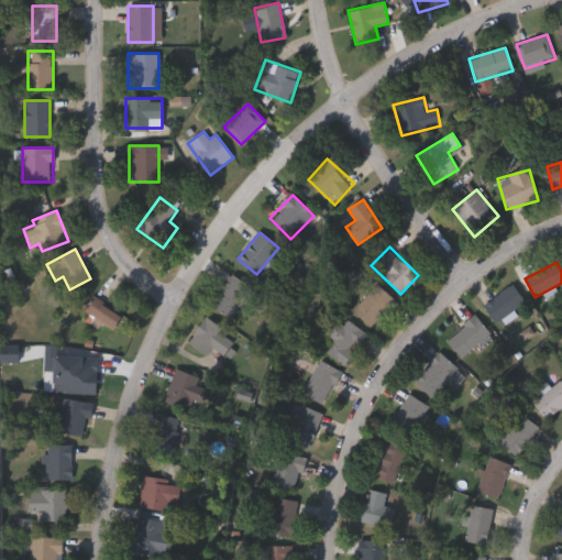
[(210,306),(231,274),(251,287),(230,319),(210,306)]
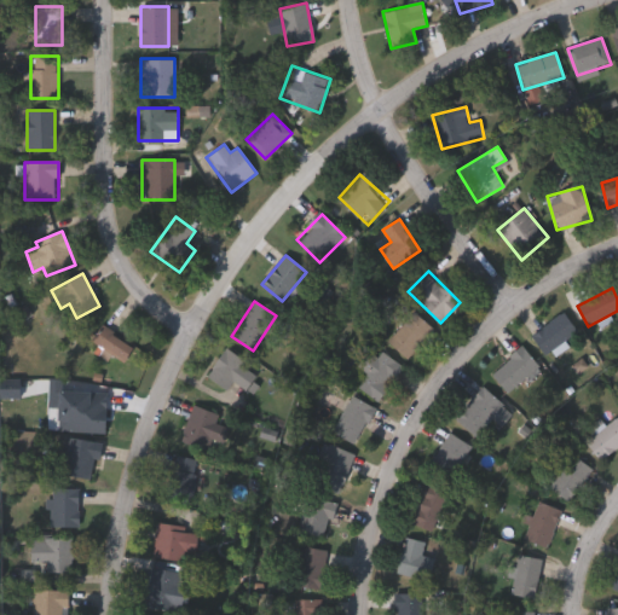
[(408,360),(386,342),(411,311),(433,328),(408,360)]
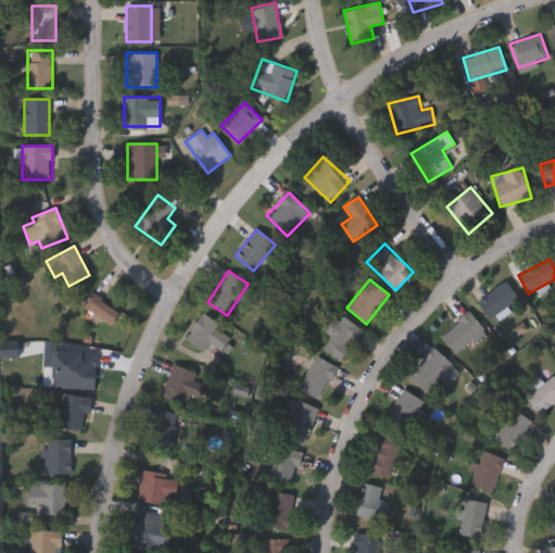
[(518,299),(490,319),(478,303),(506,281),(518,299)]
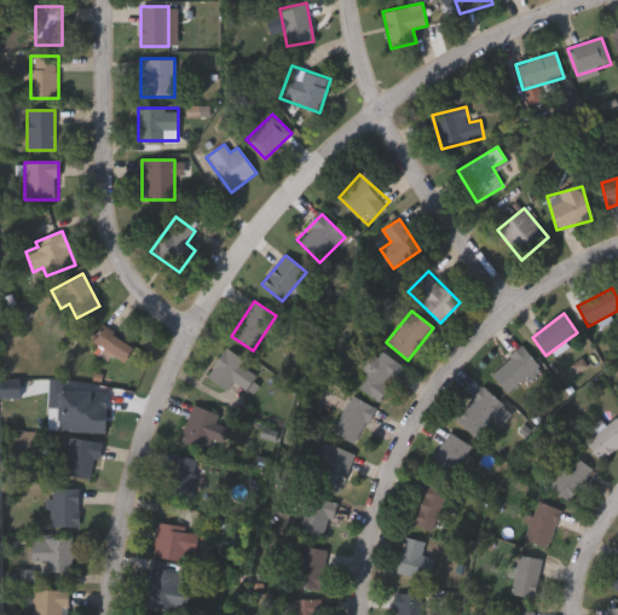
[(122,364),(91,342),(102,325),(134,348),(122,364)]
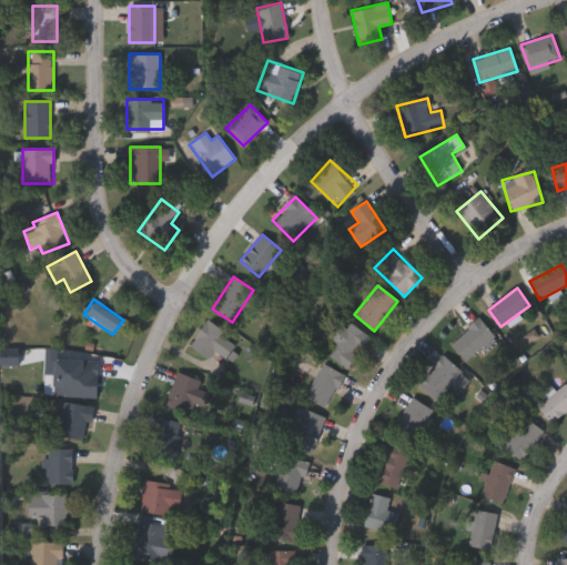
[(467,362),(451,344),(478,318),(495,335),(467,362)]
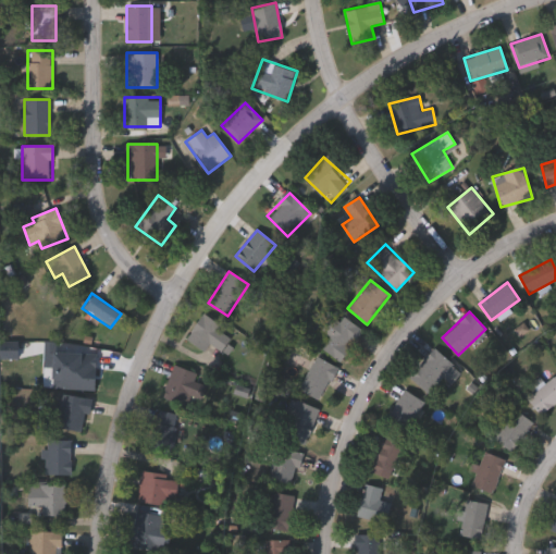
[(210,345),(204,353),(185,339),(205,314),(233,336),(220,353),(210,345)]
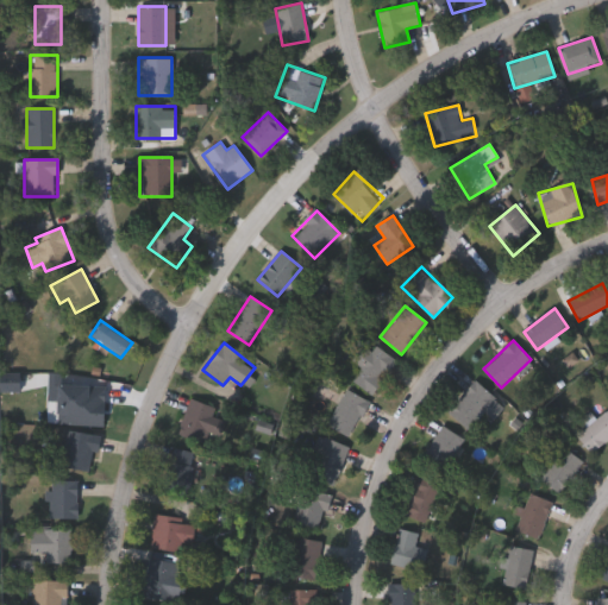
[(361,367),(351,360),(363,346),(370,351),(376,345),(396,361),(370,395),(351,379),(361,367)]
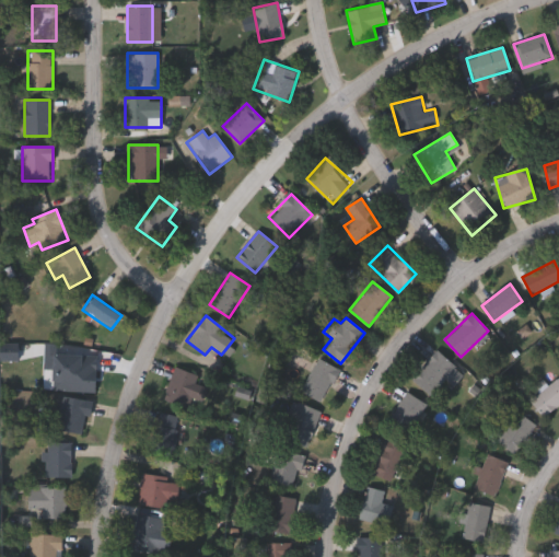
[(456,368),(430,396),(411,379),(438,350),(456,368)]
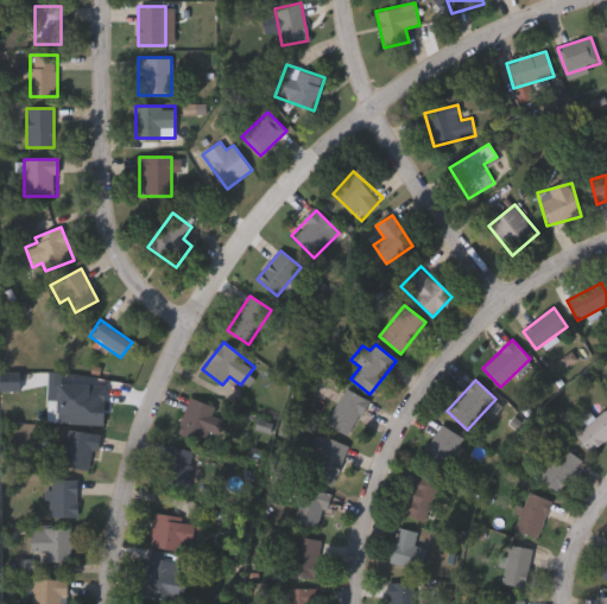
[(75,419),(76,381),(102,382),(101,420),(75,419)]
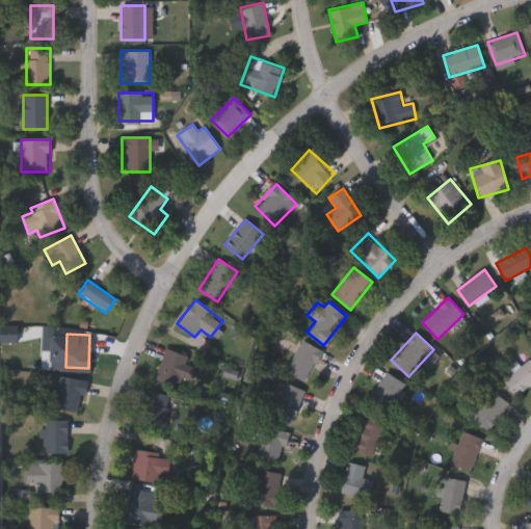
[(322,350),(306,382),(286,372),(302,340),(322,350)]
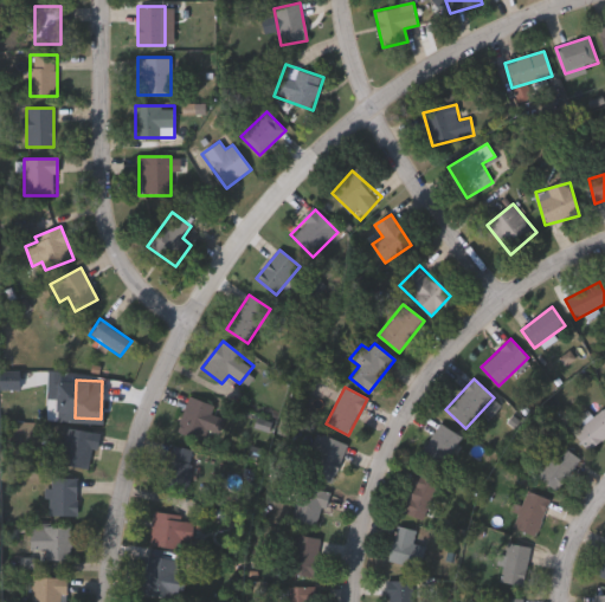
[(178,434),(187,397),(214,405),(204,441),(178,434)]
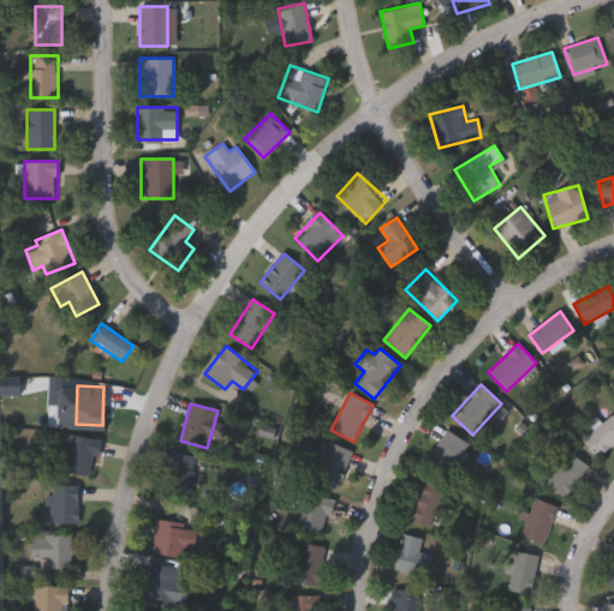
[(613,443),(597,459),(582,441),(613,414),(613,443)]
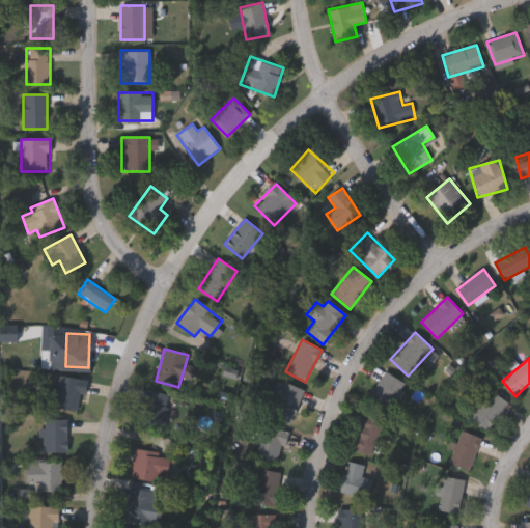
[(367,407),(383,371),(402,381),(388,415),(367,407)]
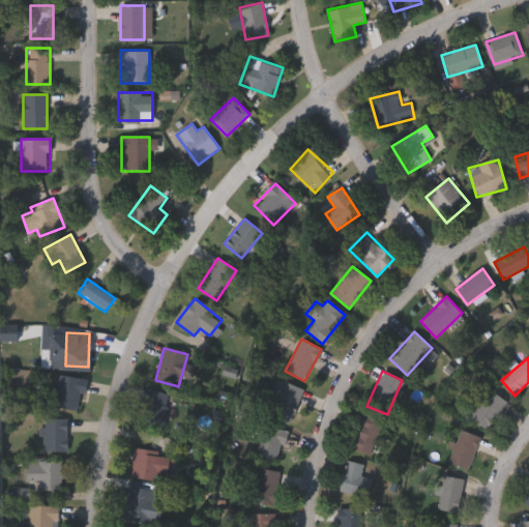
[(85,394),(81,393),(78,410),(53,406),(58,375),(88,380),(85,394)]
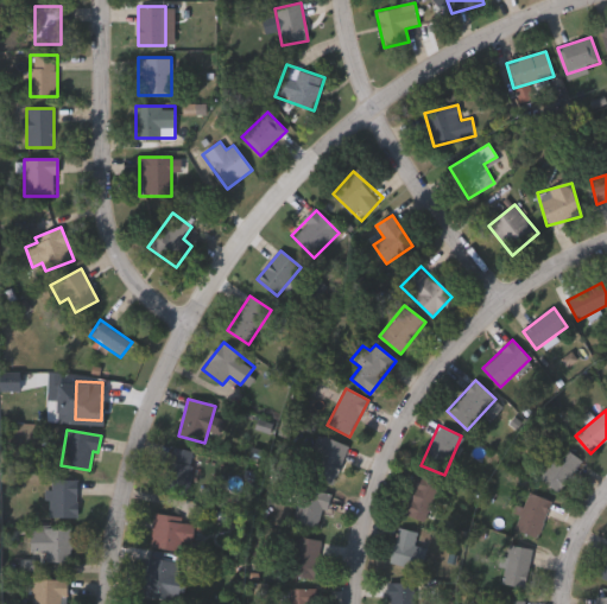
[(333,484),(305,472),(323,436),(349,447),(333,484)]
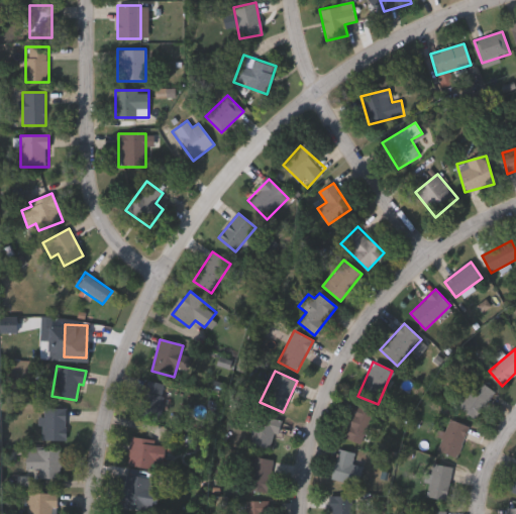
[(169,386),(159,419),(138,413),(148,380),(169,386)]
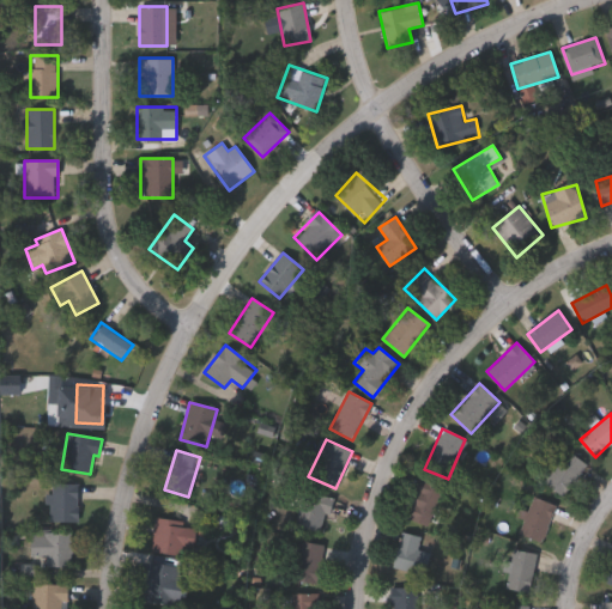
[(587,466),(563,497),(544,482),(568,450),(587,466)]
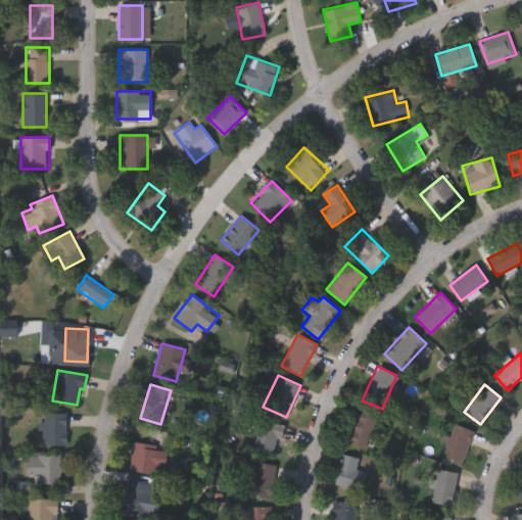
[(379,416),(366,450),(344,441),(358,408),(379,416)]
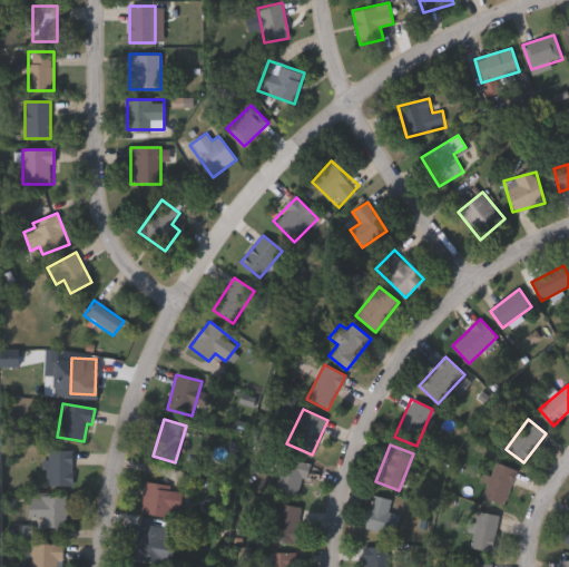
[(72,450),(72,487),(48,487),(48,450),(72,450)]
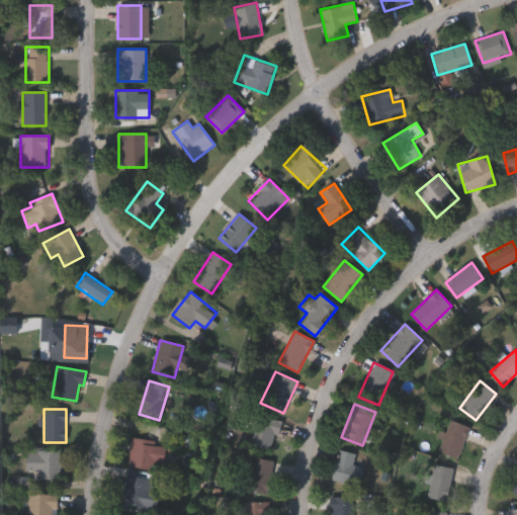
[(272,449),(251,446),(255,416),(283,420),(281,435),(274,434),(272,449)]
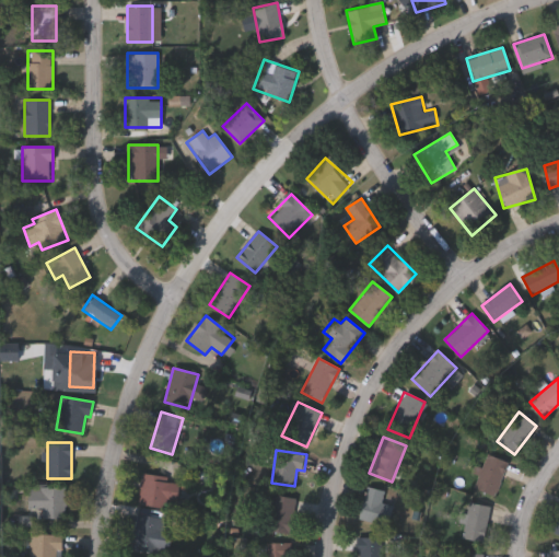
[(475,489),(488,454),(509,462),(496,497),(475,489)]
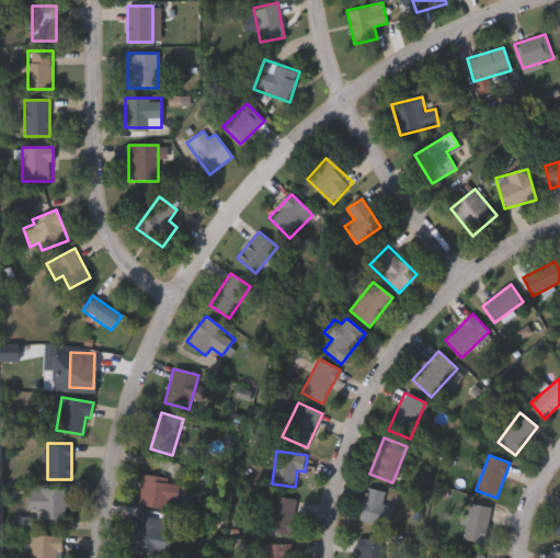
[(140,507),(143,476),(175,478),(173,510),(140,507)]
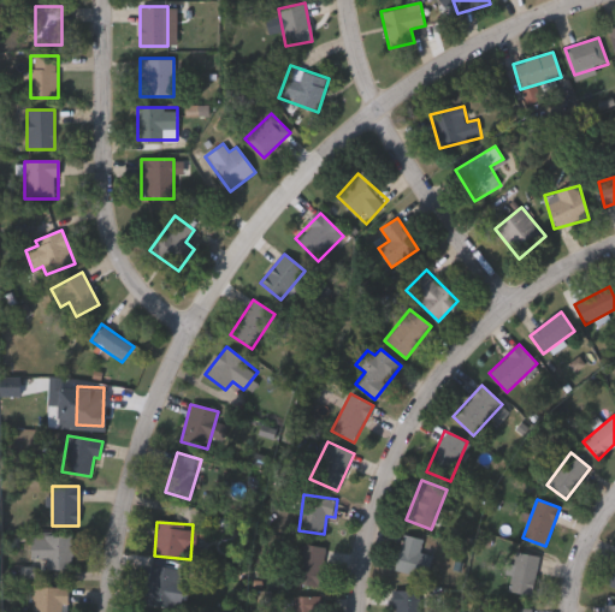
[(31,559),(31,535),(74,535),(74,570),(47,570),(47,559),(31,559)]
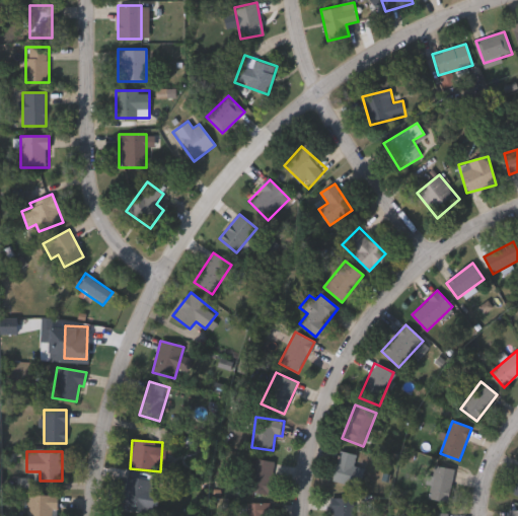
[(360,488),(334,481),(341,451),(358,455),(355,466),(364,468),(360,488)]
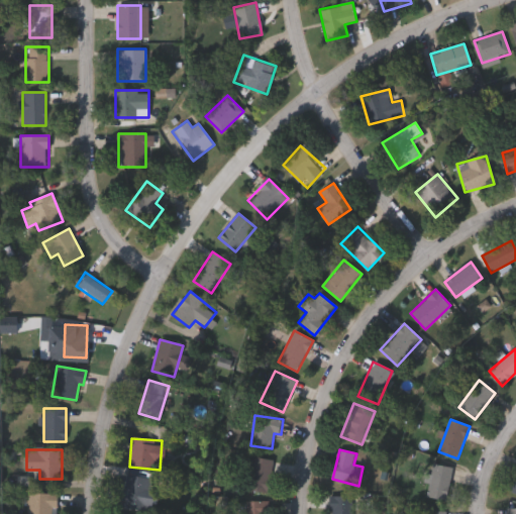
[(247,492),(249,457),(272,458),(271,493),(247,492)]
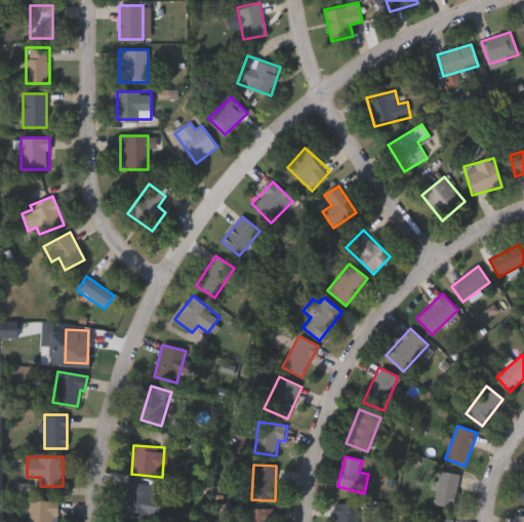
[(453,509),(433,506),(440,471),(460,475),(453,509)]
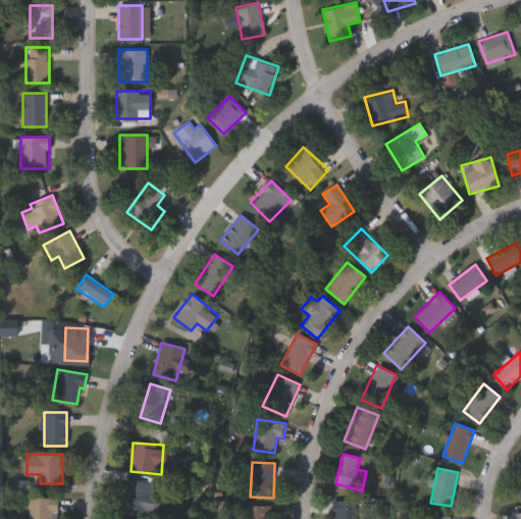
[(150,517),(123,513),(128,479),(154,483),(150,517)]
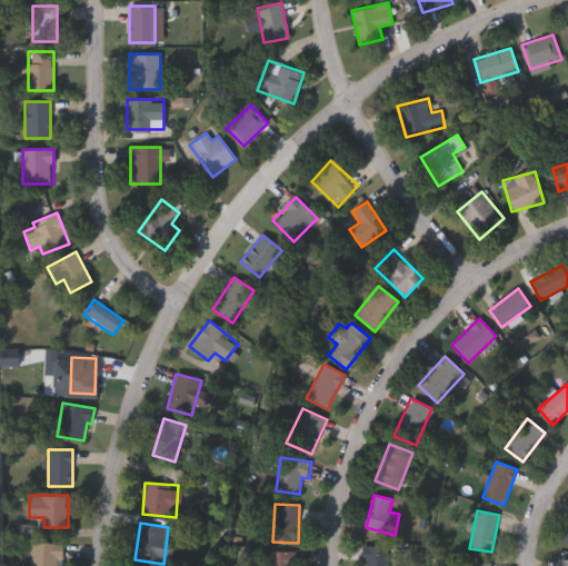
[(30,565),(30,543),(63,543),(63,565),(30,565)]
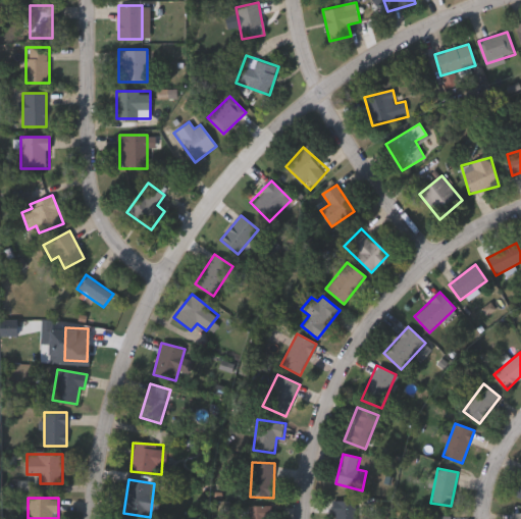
[(333,518),(333,502),(357,502),(357,518),(333,518)]
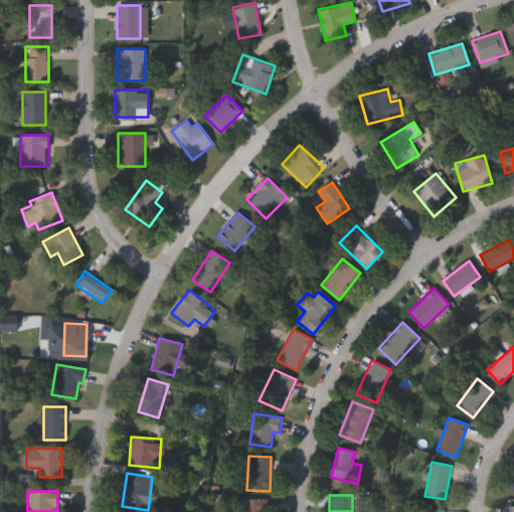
[(245,511),(245,499),(268,499),(268,511),(245,511)]
